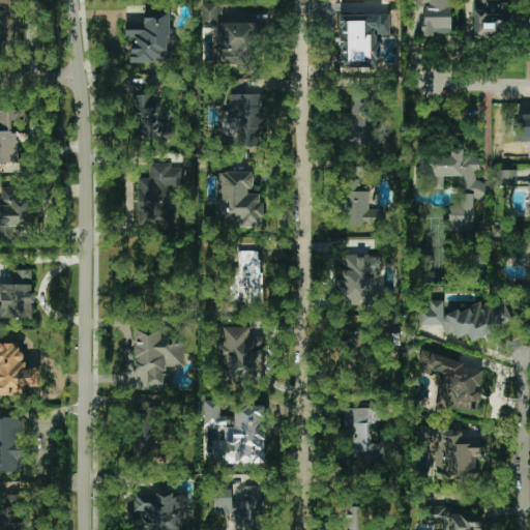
[(0,0),(0,42),(21,43),(21,0),(0,0)]
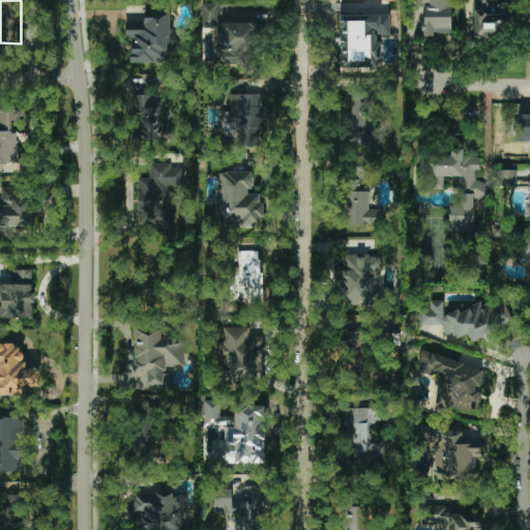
[(451,34),(449,0),(419,0),(420,7),(422,7),(423,35),(451,34)]
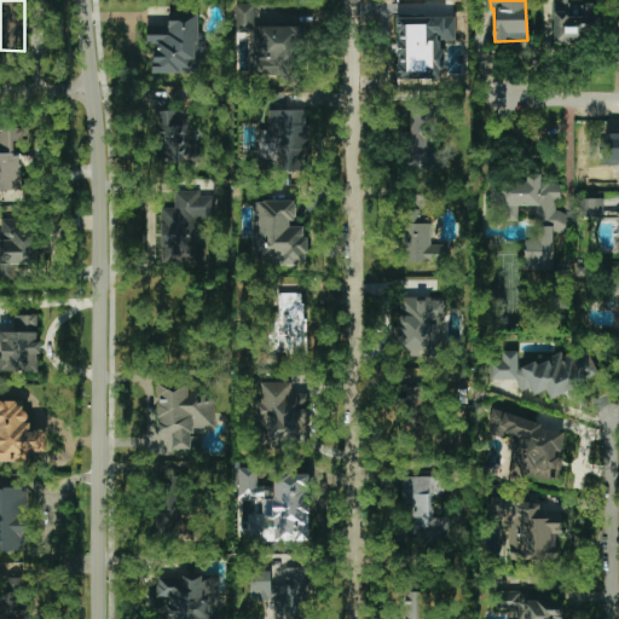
[(553,41),(597,42),(599,4),(582,4),(580,17),(566,17),(566,0),(561,0),(561,3),(554,1),(553,41)]
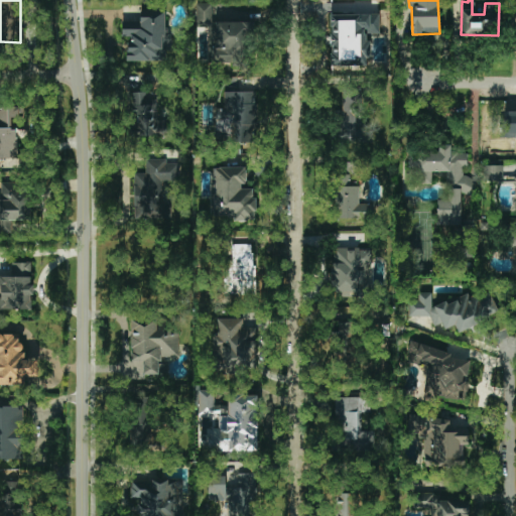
[(197,27),(210,27),(210,62),(249,63),(249,22),(212,22),(212,3),(197,3),(197,27)]
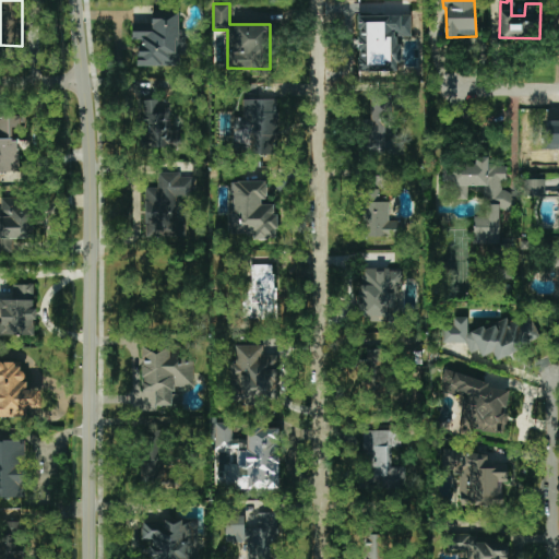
[(138,67),(185,67),(185,37),(179,37),(179,12),(152,12),(152,23),(132,23),(132,40),(139,40),(138,67)]
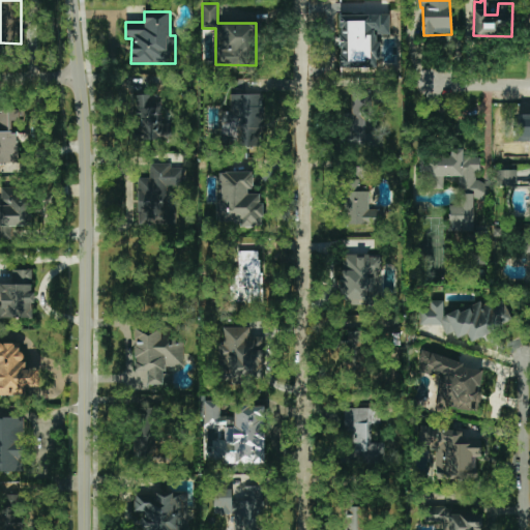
[(340,15),(340,65),(372,65),(372,60),(380,60),(380,35),(389,35),(389,16),(340,15)]
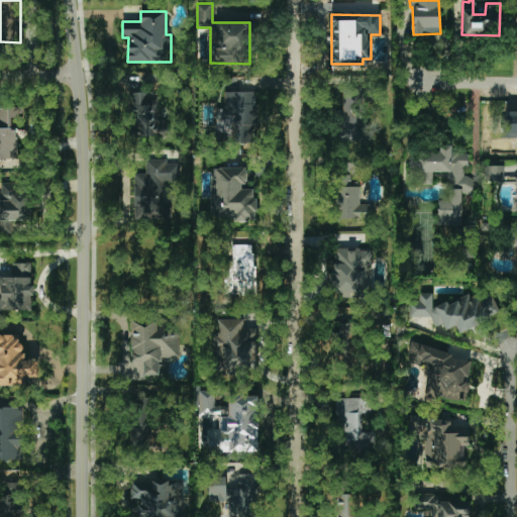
[(363,115),(362,88),(340,89),(341,143),(366,142),(366,131),(356,131),(356,116),(363,115)]
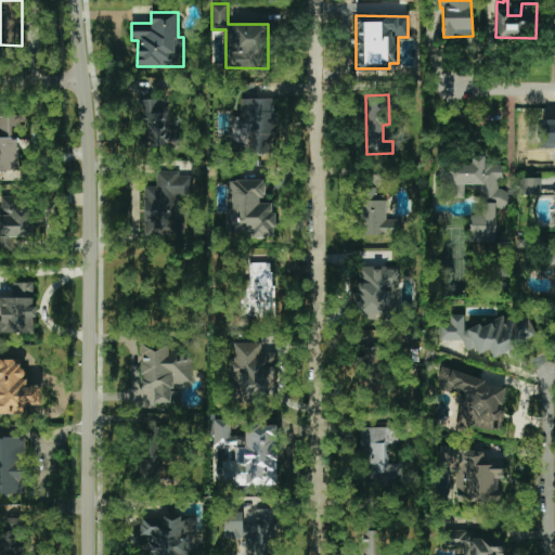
[(158,100),(143,99),(142,144),(169,145),(169,107),(158,107),(158,100)]
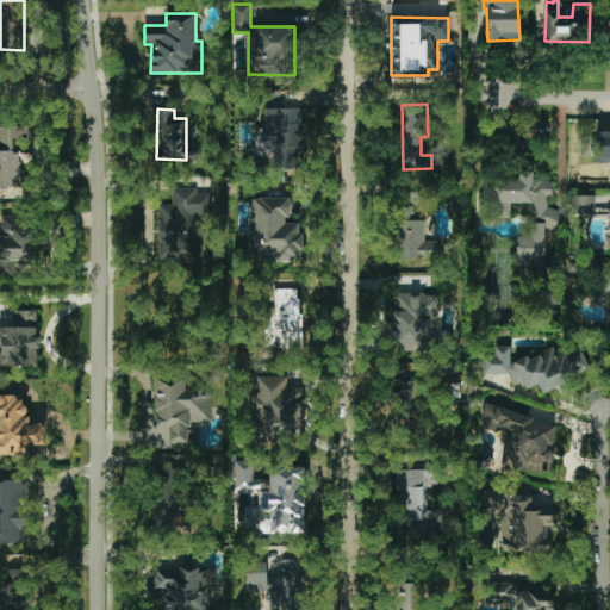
[(0,187),(19,187),(19,139),(25,139),(25,128),(0,128),(0,187)]
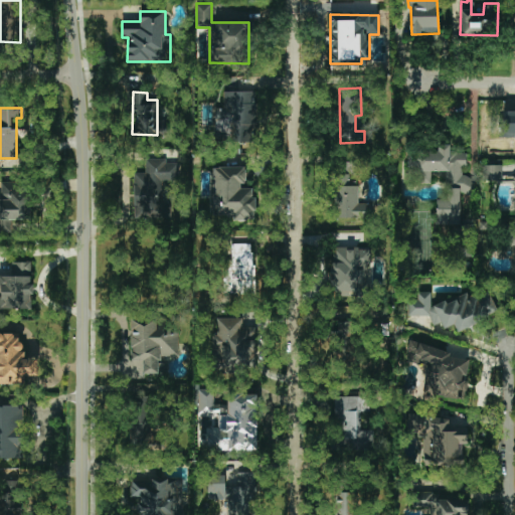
[(514,111),(506,112),(505,132),(514,132),(514,111)]
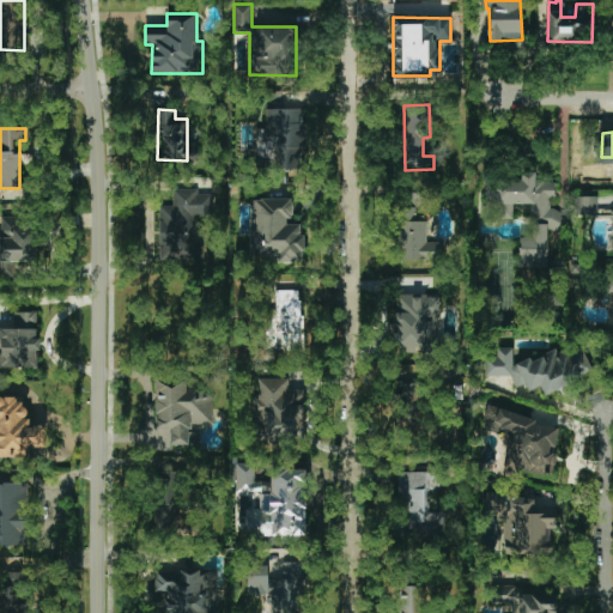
[(547,268),(548,231),(564,231),(564,212),(553,211),(553,183),(535,182),(535,173),(522,173),(522,180),(486,180),(486,200),(493,200),(493,219),(513,219),(513,205),(530,205),(529,237),(520,237),(520,267),(547,268)]
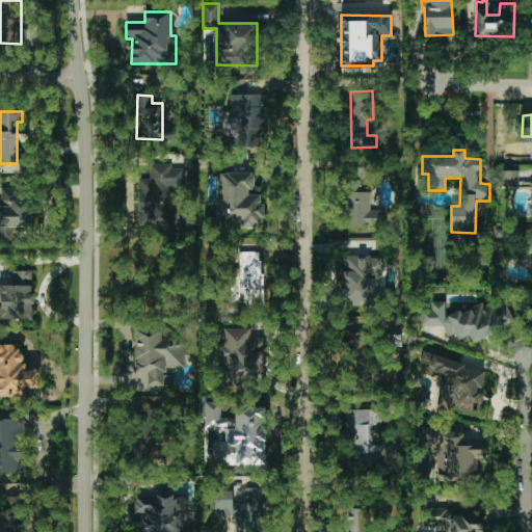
[(139,227),(171,225),(170,210),(166,210),(166,187),(185,186),(184,168),(173,168),(173,164),(150,164),(151,179),(138,179),(139,227)]
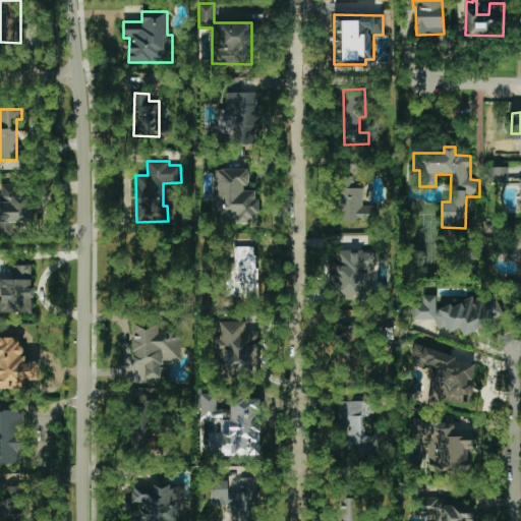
[(488,168),(488,183),(508,182),(508,167),(488,168)]
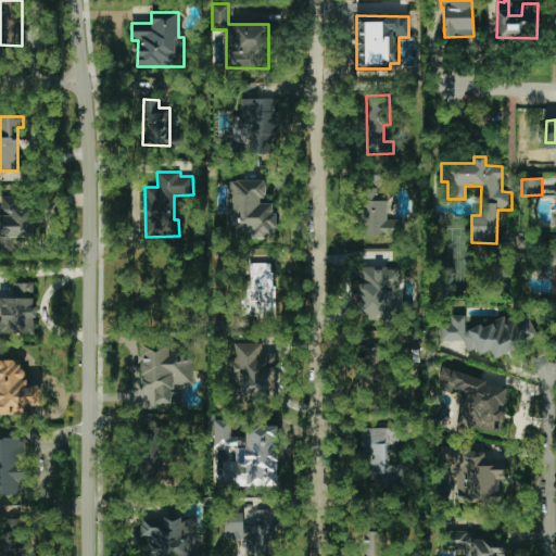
[(275,202),(266,202),(265,180),(230,180),(231,232),(251,232),(251,238),(275,238),(275,202)]
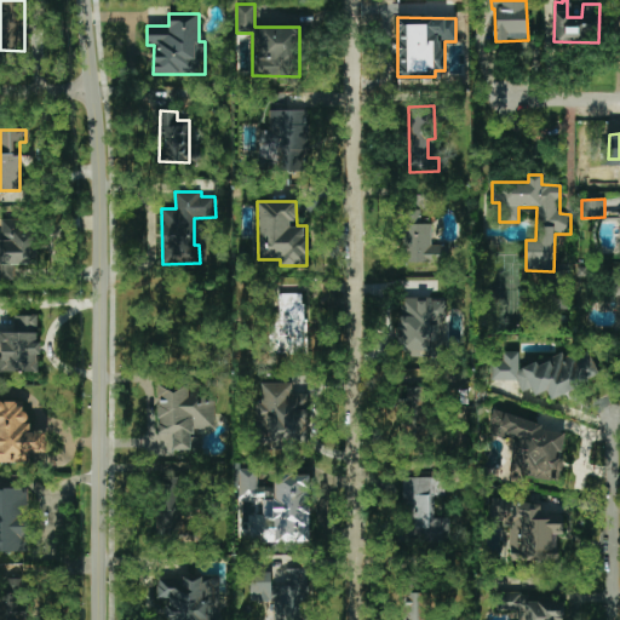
[(431,224),(422,224),(420,210),(405,211),(406,263),(446,262),(445,245),(432,245),(431,224)]
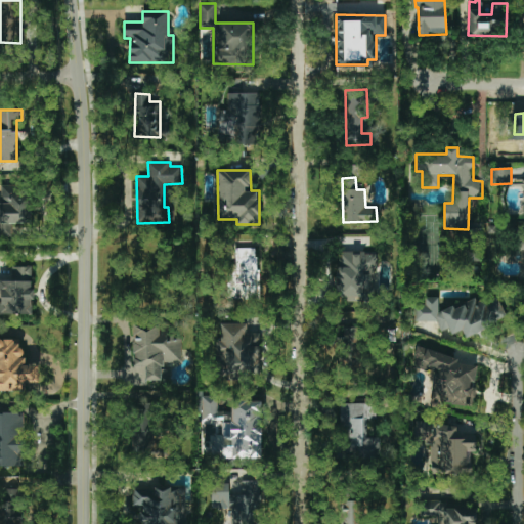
[(0,223),(32,223),(30,185),(0,186),(0,223)]
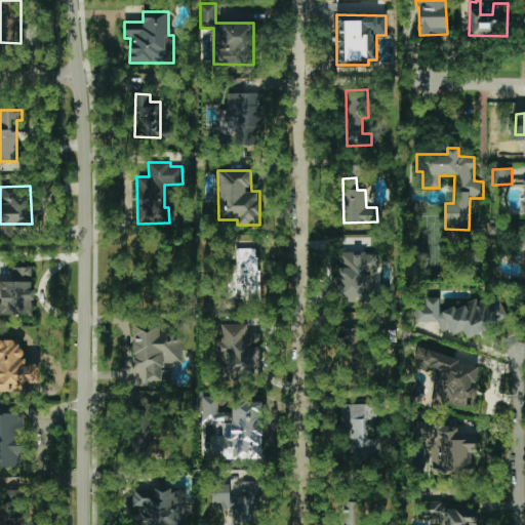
[(258,299),(258,248),(235,249),(235,269),(226,269),(226,299),(258,299)]
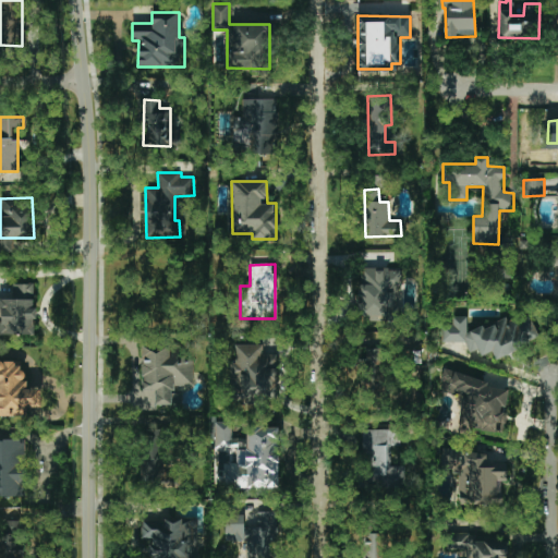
[(396,320),(393,290),(402,290),(401,268),(361,270),(363,322),(396,320)]
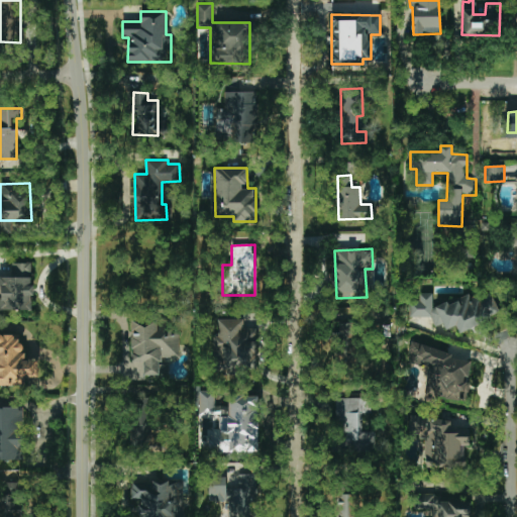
[(0,277),(0,310),(31,310),(31,263),(11,263),(12,277),(0,277)]
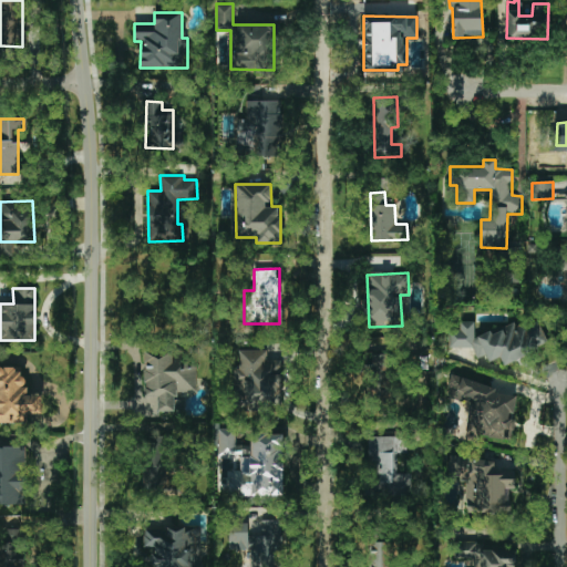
[(474,336),(474,322),(460,322),(460,328),(450,333),(450,348),(472,348),(478,359),(484,354),(487,361),(501,360),(505,368),(521,358),(536,358),(536,348),(545,342),(545,336),(537,322),(525,322),(516,328),(513,322),(493,336),(490,330),(481,336),(474,336)]
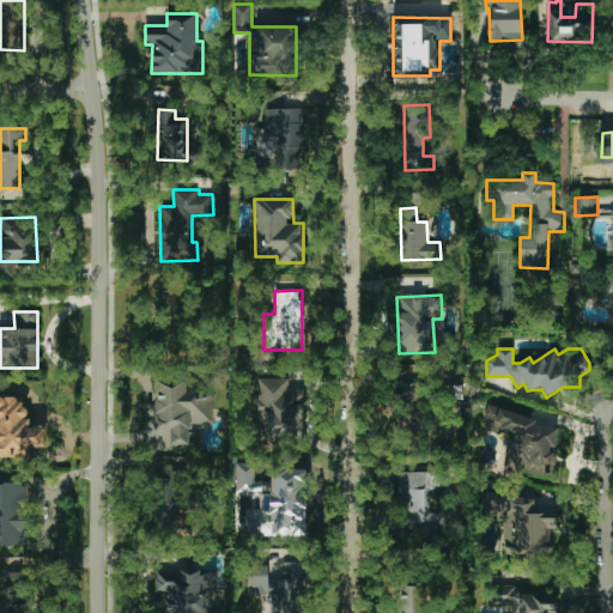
[(213,424),(211,381),(153,383),(157,445),(195,444),(194,424),(213,424)]
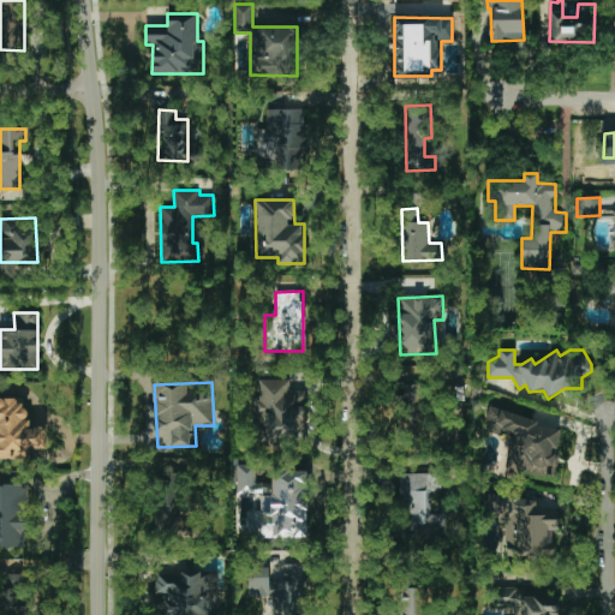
[(0,458),(43,458),(43,429),(28,429),(28,406),(17,406),(17,399),(0,399),(0,458)]
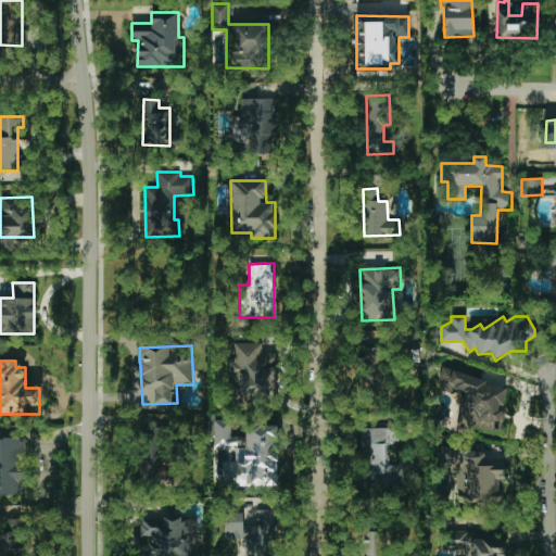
[(469,429),(502,431),(504,408),(505,408),(506,388),(484,387),(485,375),(440,371),(439,391),(471,393),(469,429)]
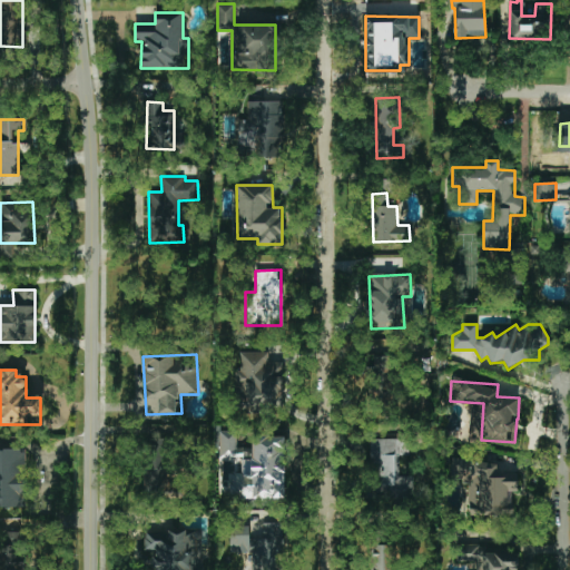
[(220,458),(252,458),(252,450),(237,450),(237,431),(219,431),(220,458)]
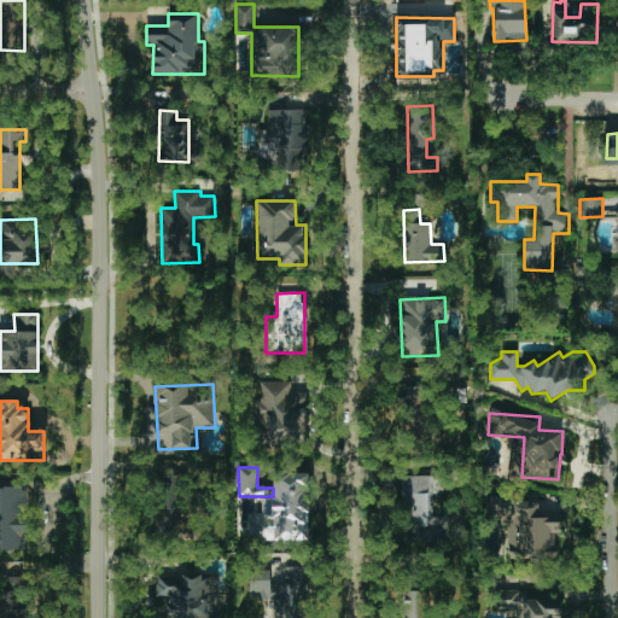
[(308,472),(273,472),(274,499),(262,499),(262,514),(248,514),(249,541),(308,540),(308,472)]
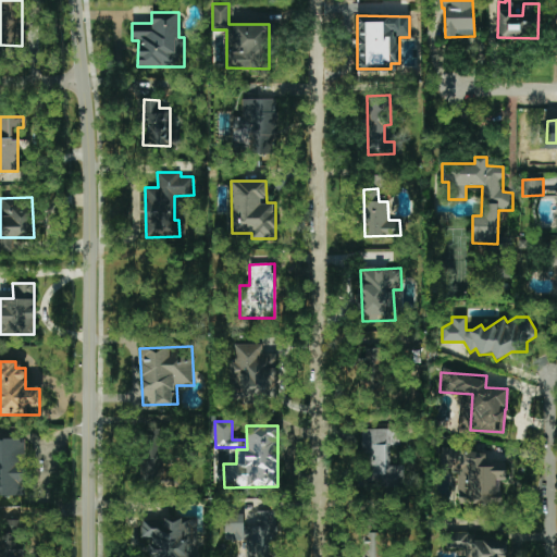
[(399,429),(362,429),(362,457),(372,457),(371,486),(404,487),(404,466),(390,465),(391,445),(399,445),(399,429)]
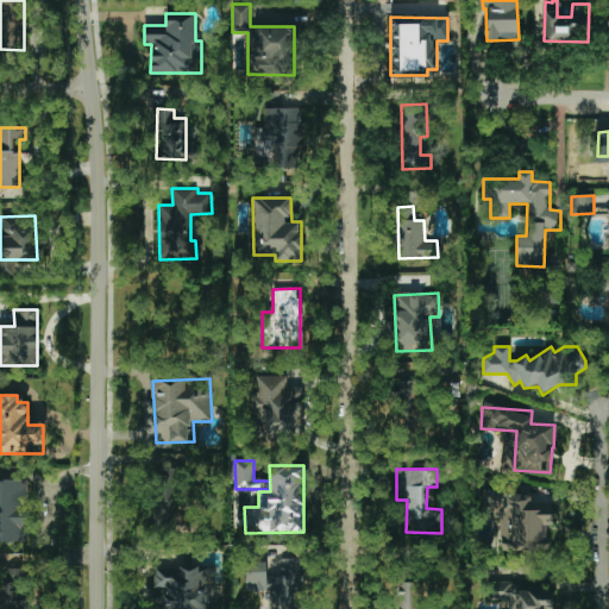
[(182,533),(182,471),(152,471),(154,533),(182,533)]
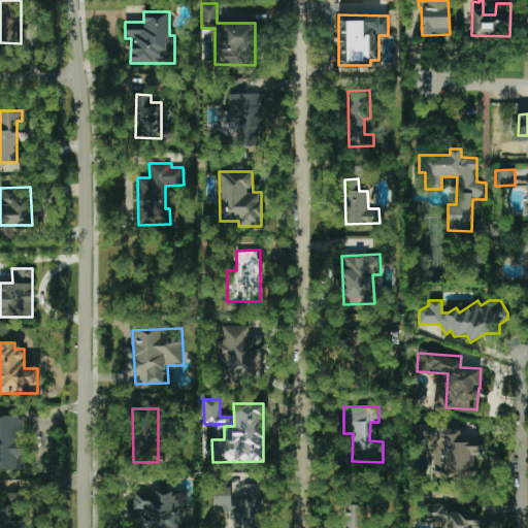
[(24,416),(0,416),(0,469),(25,469),(24,416)]
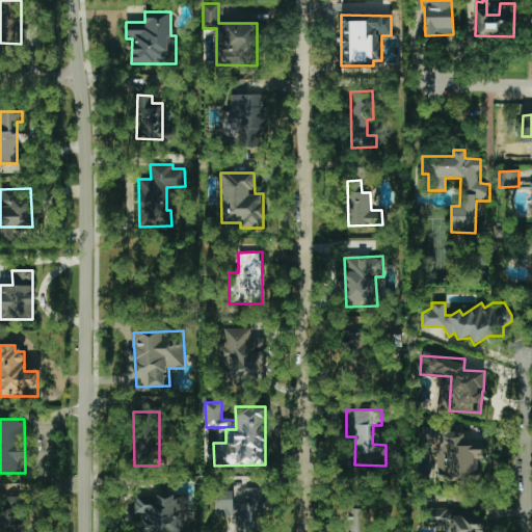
[(464,432),(423,428),(421,449),(440,451),(437,478),(477,482),(479,459),(482,459),(483,445),(463,443),(464,432)]
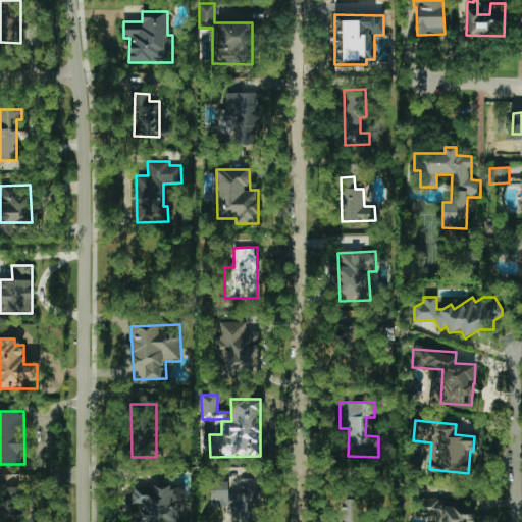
[(211,506),(230,506),(230,521),(257,521),(257,479),(241,479),(241,493),(228,493),(228,481),(211,482),(211,506)]
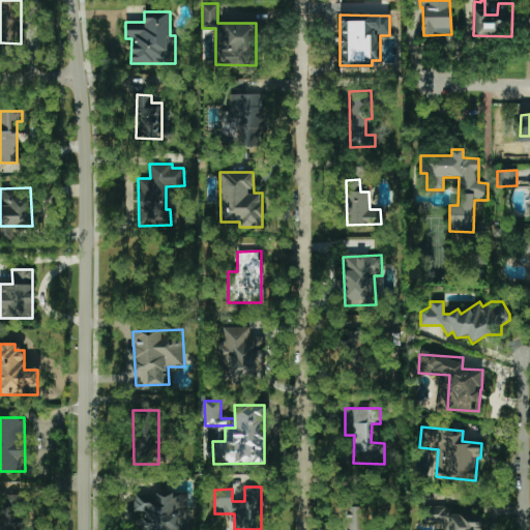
[(185,529),(186,494),(135,493),(135,511),(143,511),(142,528),(148,528),(148,529),(185,529)]
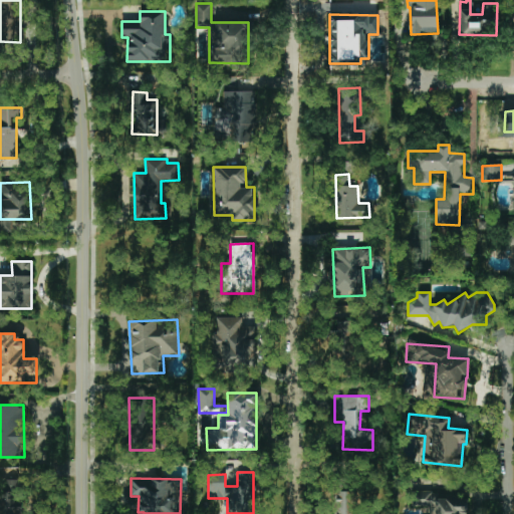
[(0,513),(19,513),(20,483),(3,483),(3,481),(0,481),(0,513)]
